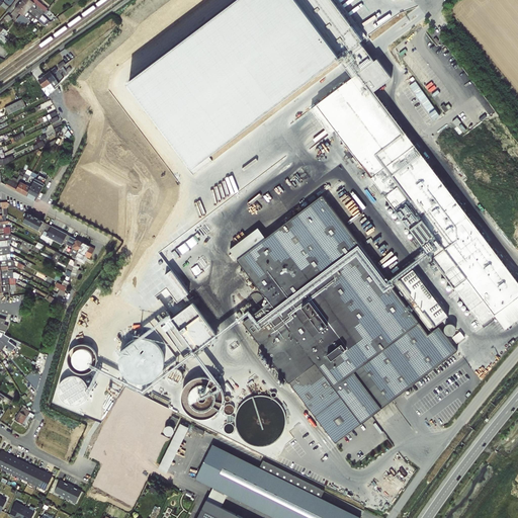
[(41,16),(22,0),(18,4),(37,19),(45,25),(50,21),(48,19),(45,22),(39,18),(41,16)]
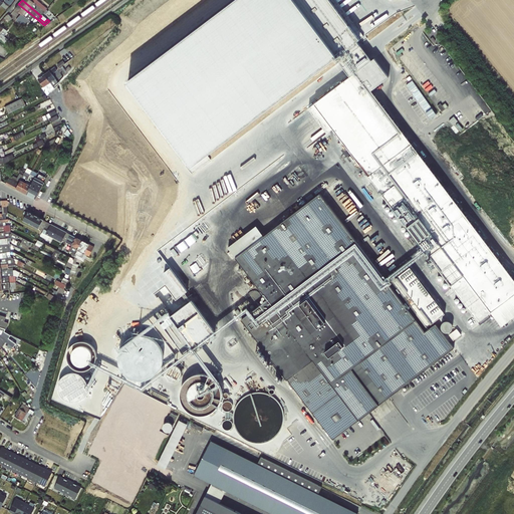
[(21,0),(22,0),(41,16),(47,9),(36,0),(21,0)]
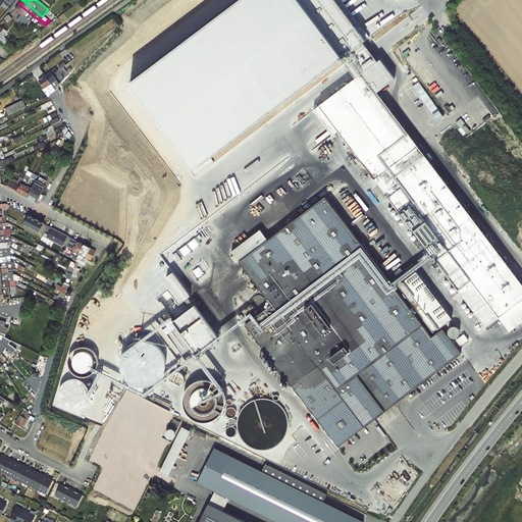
[(38,19),(18,4),(15,8),(21,14),(16,20),(29,32),(31,30),(32,31),(34,29),(33,27),(38,19)]
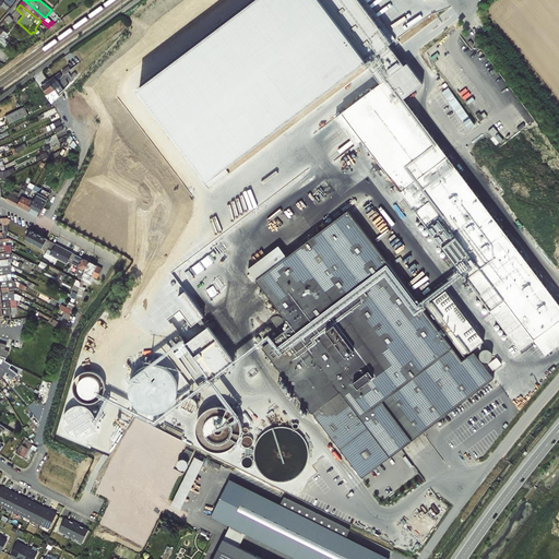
[(9,34),(0,27),(0,43),(9,50),(11,48),(7,46),(9,43),(6,39),(9,34)]
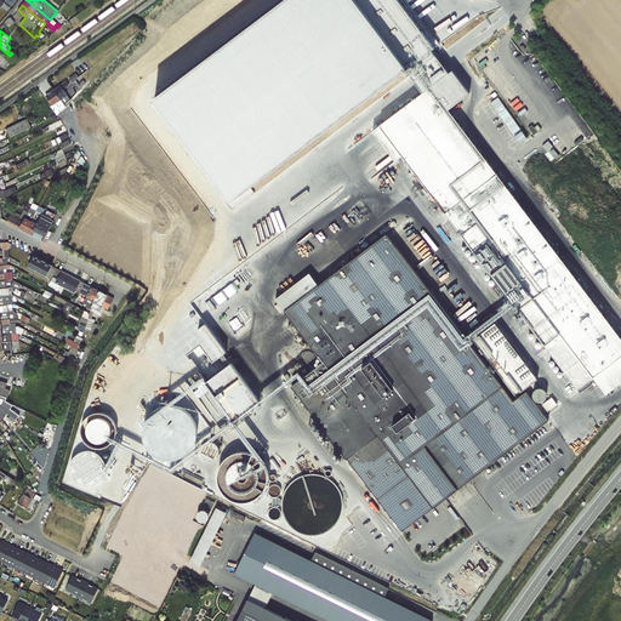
[(80,90),(87,84),(81,75),(74,81),(80,90)]
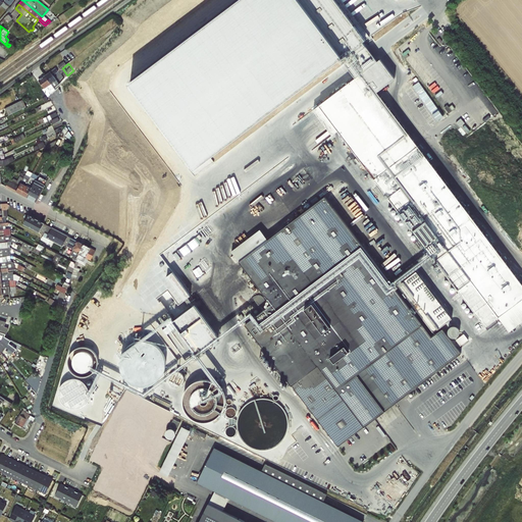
[(57,67),(39,81),(50,95),(57,90),(55,87),(60,83),(54,74),(59,70),(57,67)]
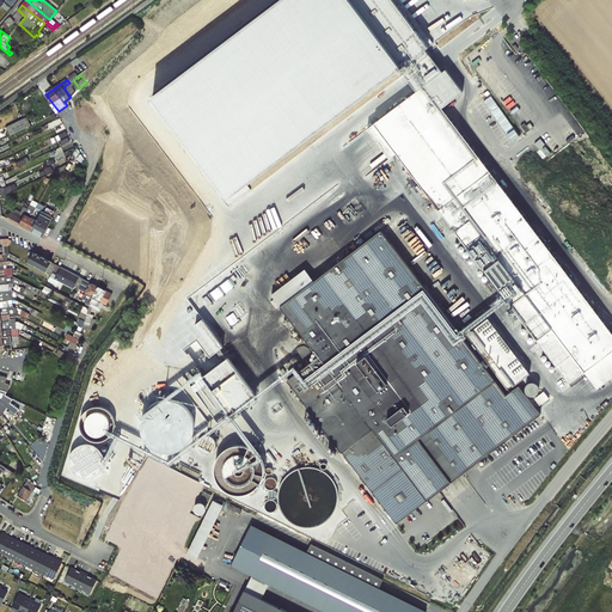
[(11,135),(32,126),(28,116),(7,127),(11,135)]
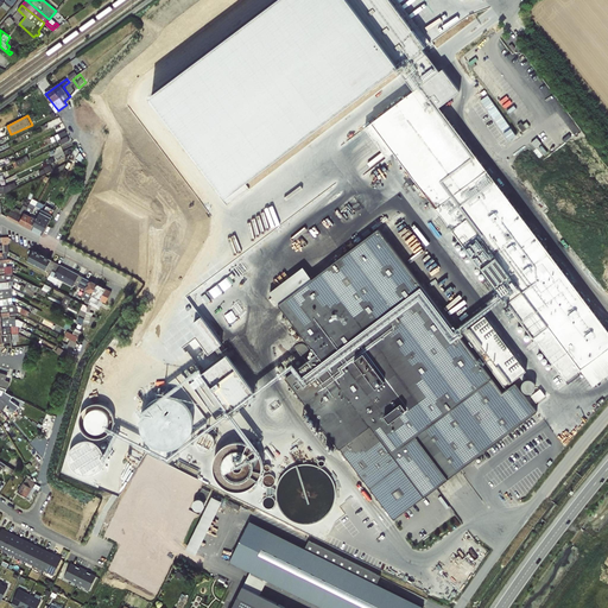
[(58,133),(63,144),(70,141),(67,131),(58,133)]
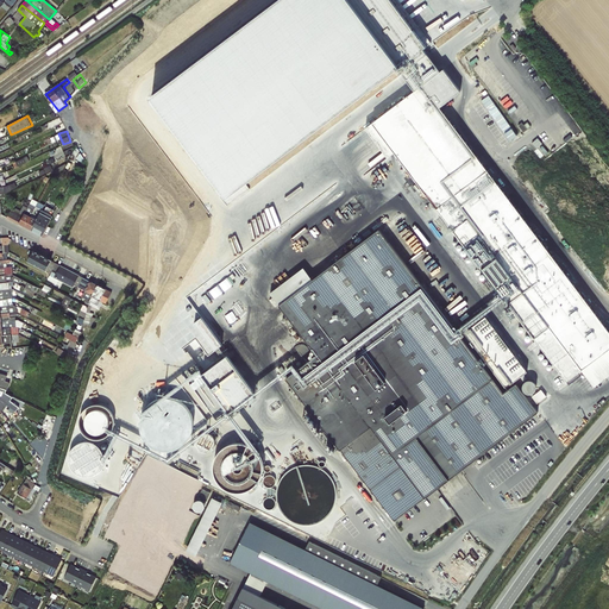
[(381,145),(360,158),(364,164),(369,162),(371,165),(388,155),(381,145)]
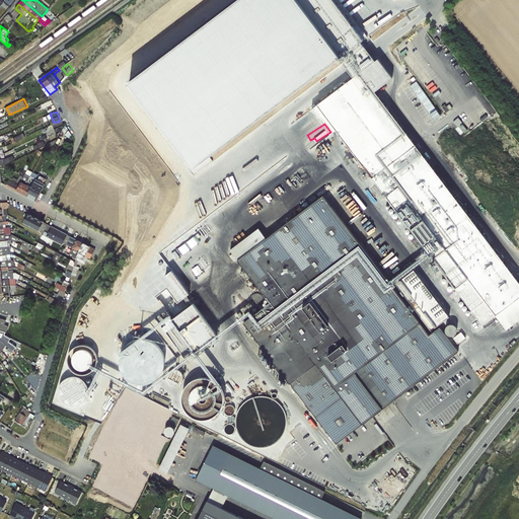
[(2,159),(0,159),(0,165),(2,165),(4,165),(14,160),(12,156),(7,157),(2,159)]
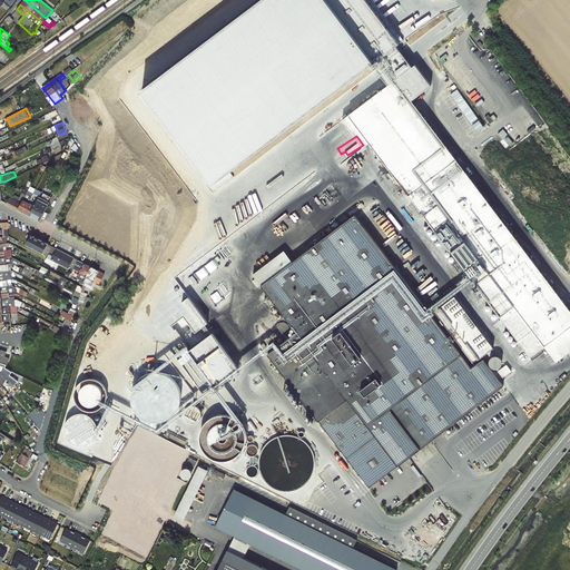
[(27,192),(18,209),(23,213),(36,188),(30,186),(27,192)]
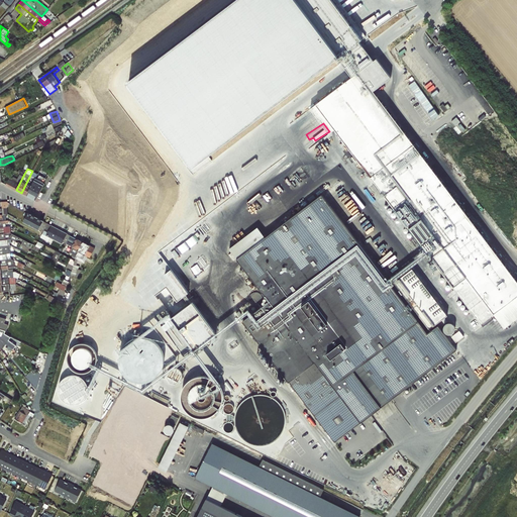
[(32,171),(21,193),(25,195),(37,174),(32,171)]
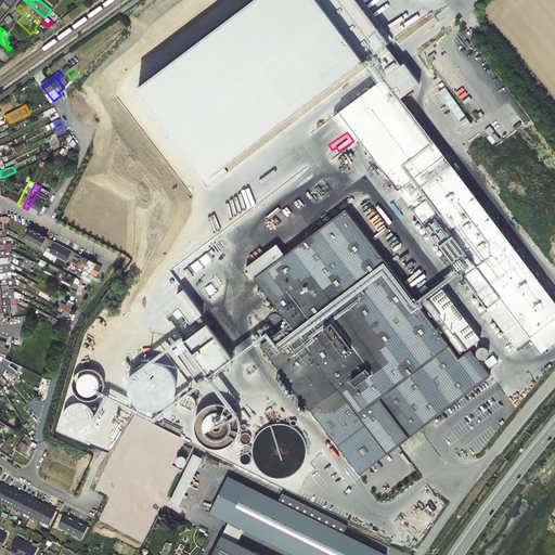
[(17,204),(26,186),(22,184),(17,194),(10,191),(7,198),(17,204)]
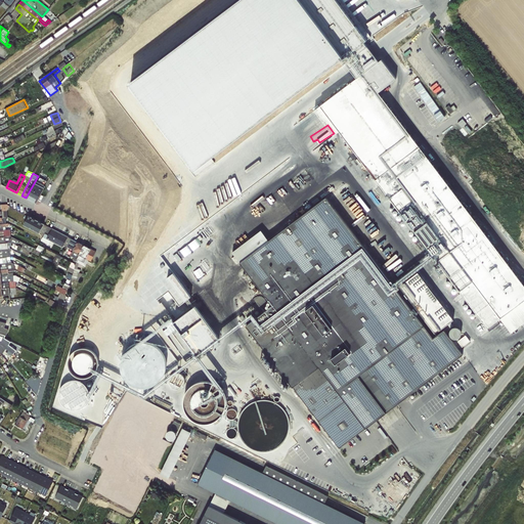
[(38,176),(26,198),(36,203),(47,181),(38,176)]
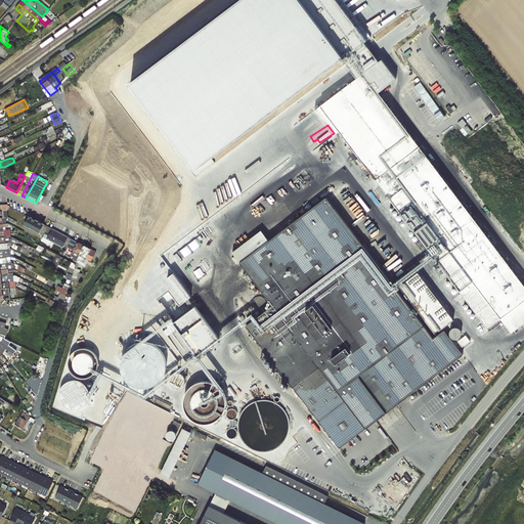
[(340,447),(463,355),(444,331),(433,339),(326,197),(269,239),(261,229),(230,252),(271,306),(247,324),(340,447)]
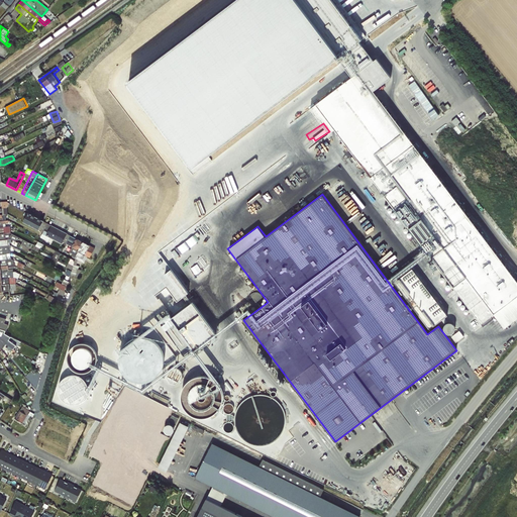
[(0,214),(5,214),(7,214),(7,207),(9,203),(7,201),(0,202),(0,214)]
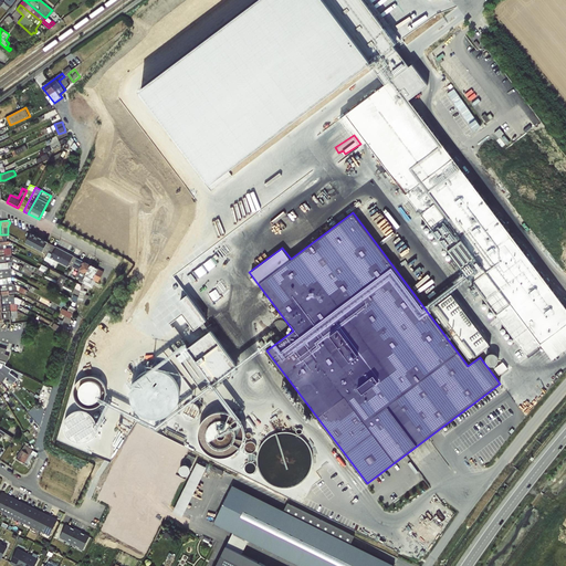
[(31,232),(27,243),(45,250),(49,240),(31,232)]
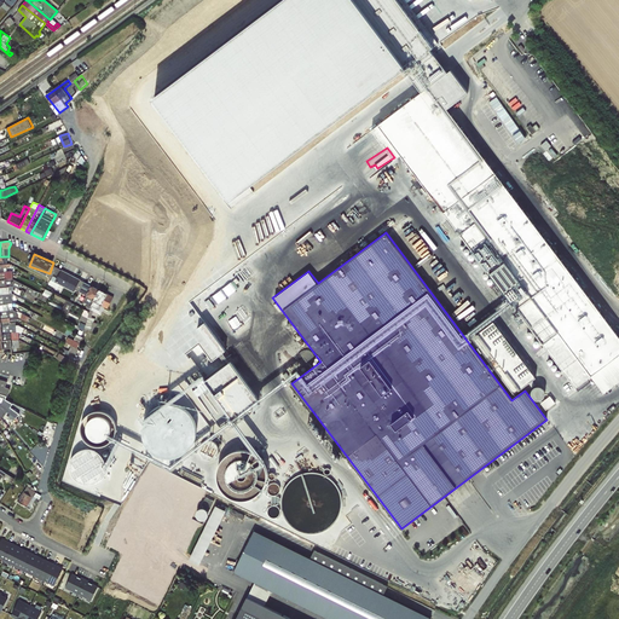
[(110,307),(115,295),(62,270),(58,277),(55,275),(50,284),(59,288),(61,284),(76,291),(77,289),(96,298),(91,308),(102,314),(106,305),(110,307)]
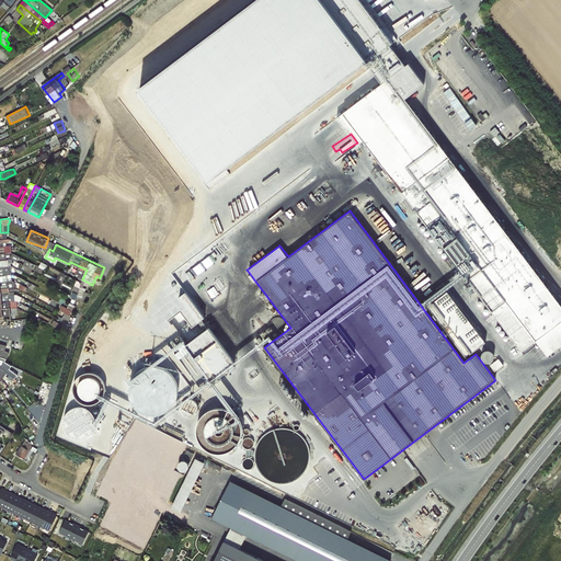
[(10,252),(0,253),(0,261),(13,261),(16,262),(19,256),(10,252)]
